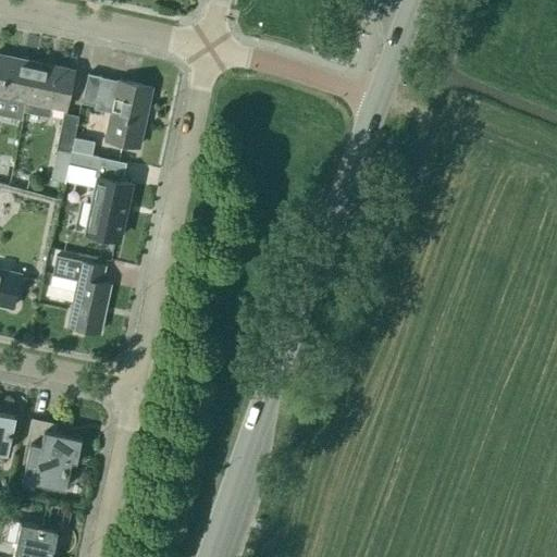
[(25,100),(26,100),(34,62),(0,54),(0,114),(21,120),(25,100)]
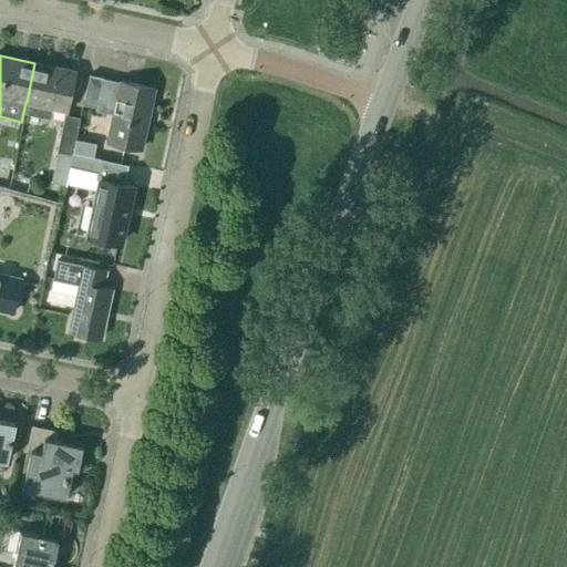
[(34,63),(27,102),(29,103),(27,114),(50,120),(52,107),(66,111),(74,72),(34,63)]
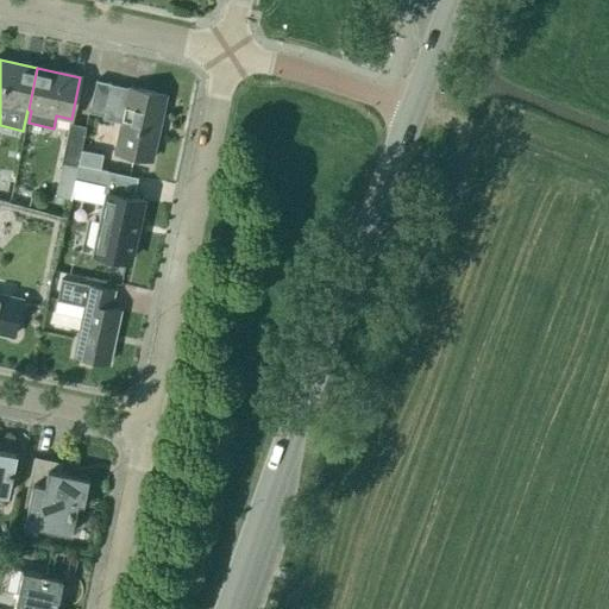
[(129,88),(111,85),(111,83),(96,81),(88,113),(104,115),(102,119),(121,124),(115,152),(151,161),(164,95),(129,88)]
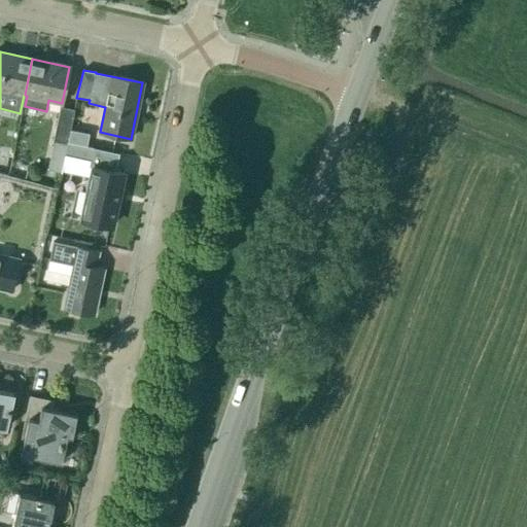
[(66,145),(67,142),(69,130),(70,130),(74,110),(60,107),(51,142),(66,145)]
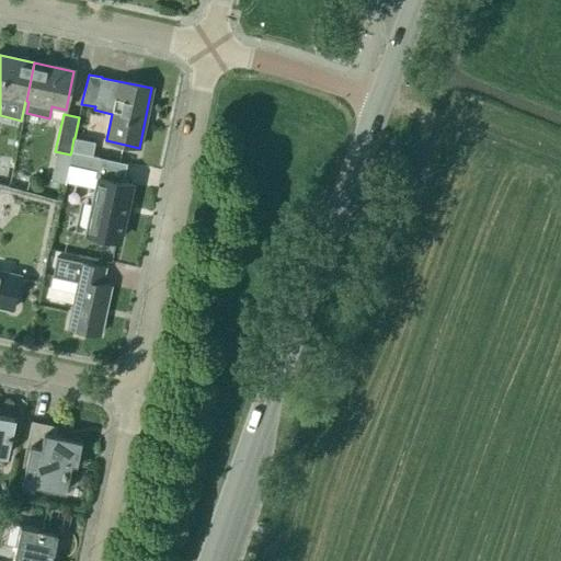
[(94,142),(75,138),(73,138),(71,151),(92,156),(94,142)]
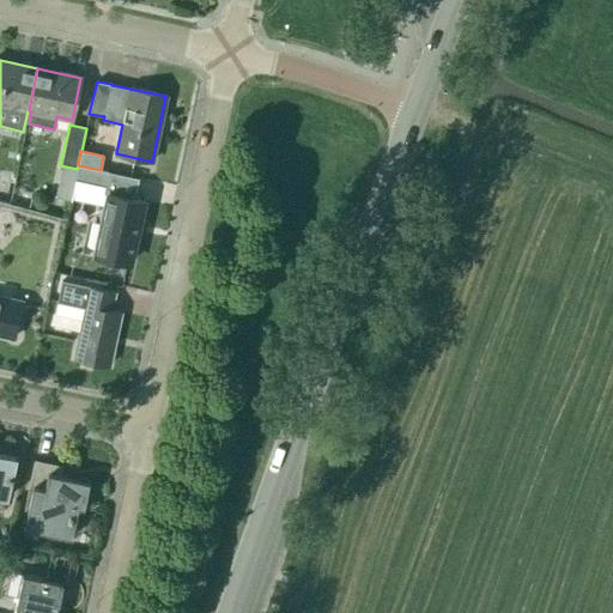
[(77,169),(74,178),(109,186),(95,255),(131,262),(144,201),(132,199),(135,178),(101,170),(78,165),(77,169)]
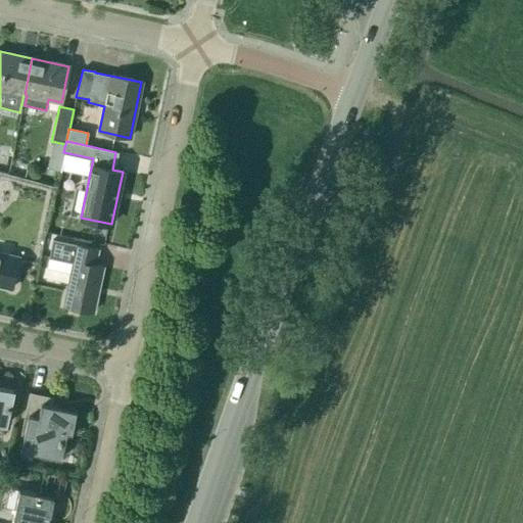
[(48,256),(46,268),(69,273),(72,274),(63,305),(92,312),(102,267),(94,266),(98,250),(53,240),(52,240),(48,256)]
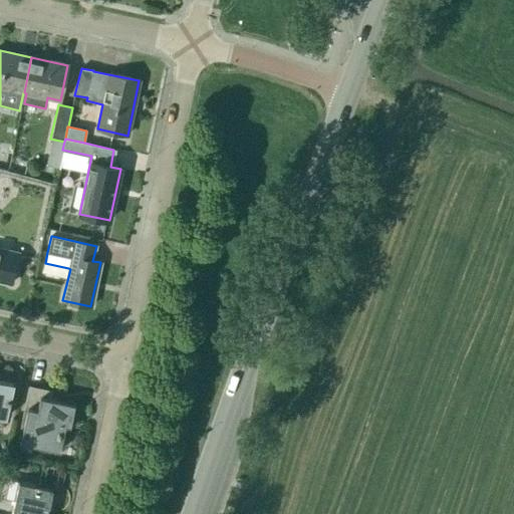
[(0,281),(12,284),(18,253),(0,249),(0,281)]
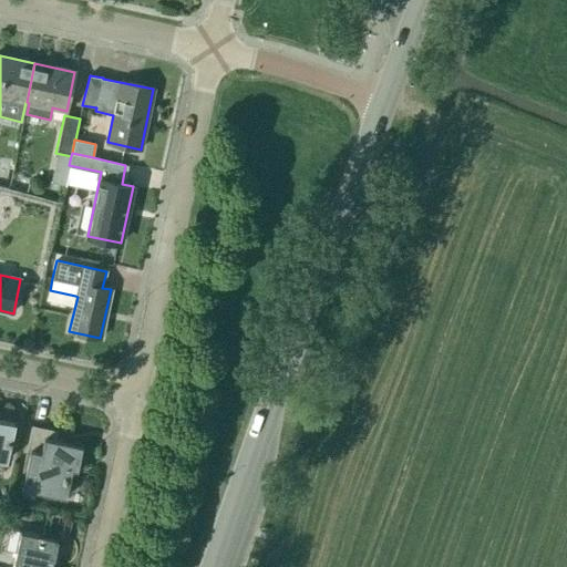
[(0,460),(6,462),(14,422),(0,419),(0,460)]
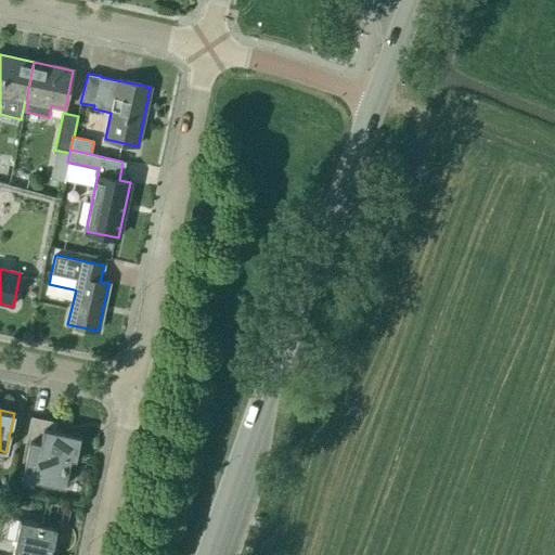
[(47,420),(34,417),(31,416),(22,461),(26,462),(21,481),(34,485),(35,480),(65,487),(71,459),(76,460),(81,436),(44,428),(47,420)]
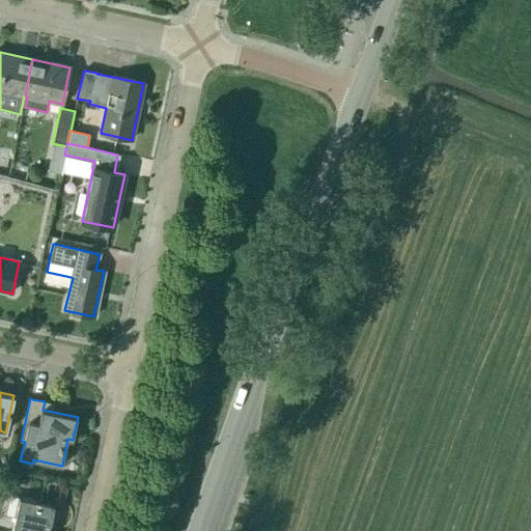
[(48,530),(54,505),(19,497),(11,530),(48,530)]
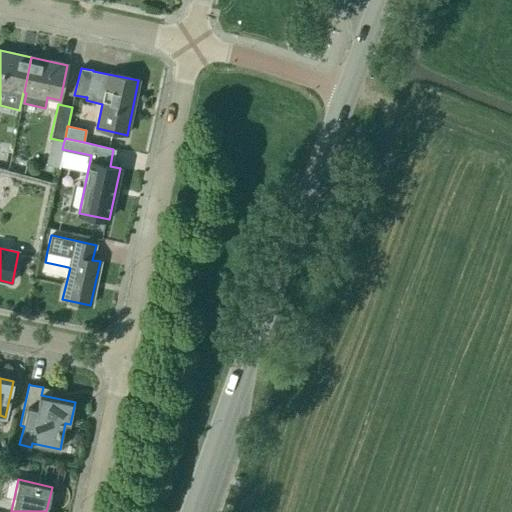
All buildings are outlined.
